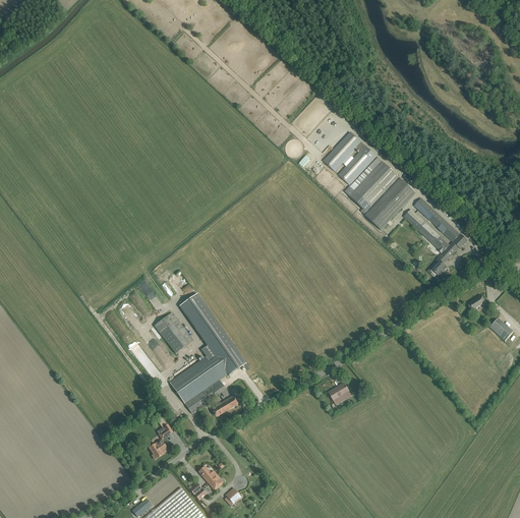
[(334,169),(342,161),(345,164),(338,172),(349,183),(372,158),(376,154),(349,129),(323,159),(334,169)]
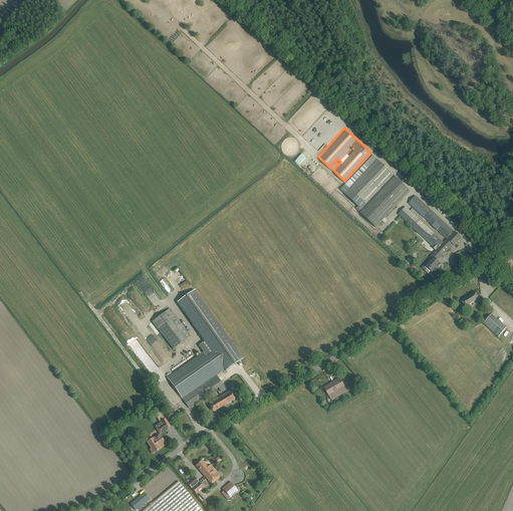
[(304,161),(305,163),(311,156),(305,151),(296,162),(300,166),(304,161)]
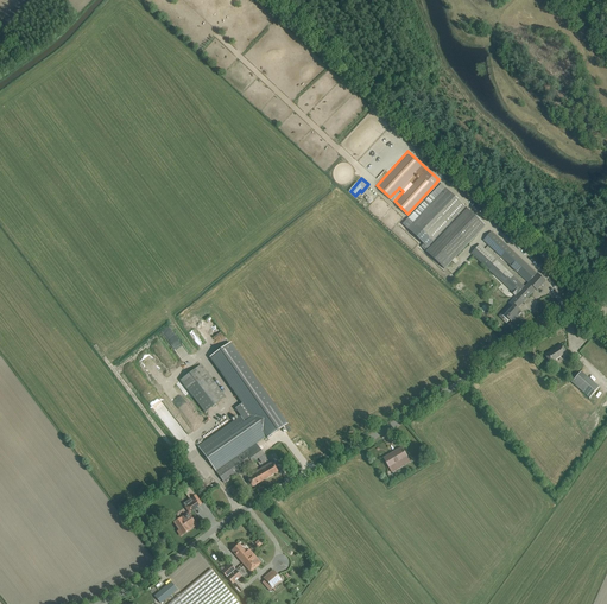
[(484,222),(440,180),(402,222),(428,246),(425,248),(443,266),(484,222)]
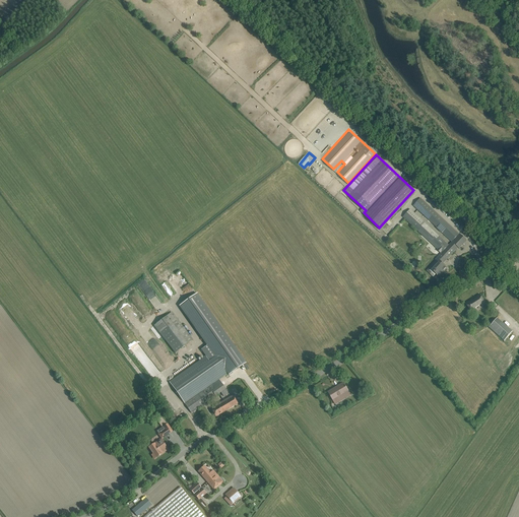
[(415,199),(412,203),(449,238),(451,239),(458,232),(419,195),(415,199)]
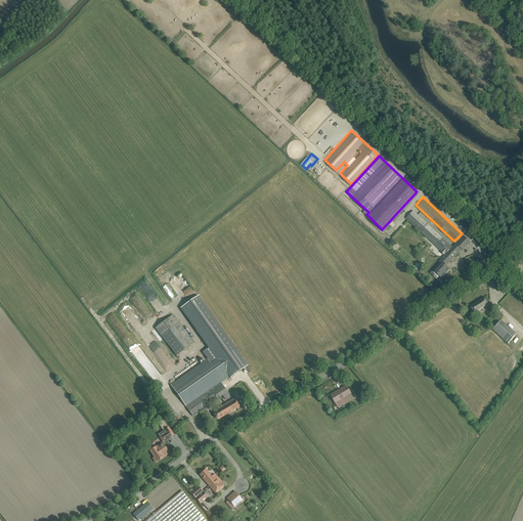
[(411,208),(405,215),(420,228),(435,243),(439,247),(440,248),(444,252),(451,245),(447,241),(426,222),(411,208)]
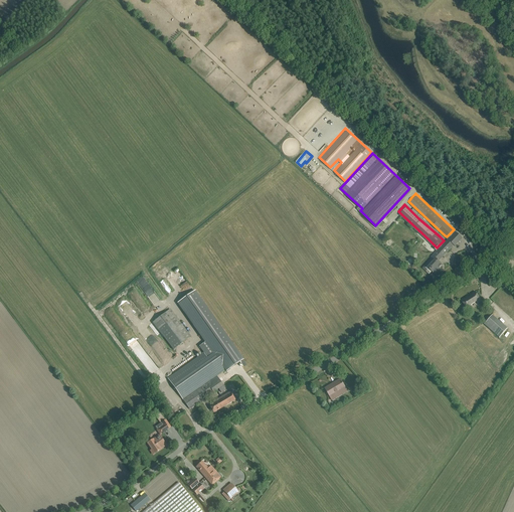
[(434,257),(426,265),(427,266),(431,269),(434,271),(442,263),(437,258),(439,257),(453,242),(454,243),(461,235),(454,229),(447,236),(444,240),(437,247),(432,253),(434,257)]
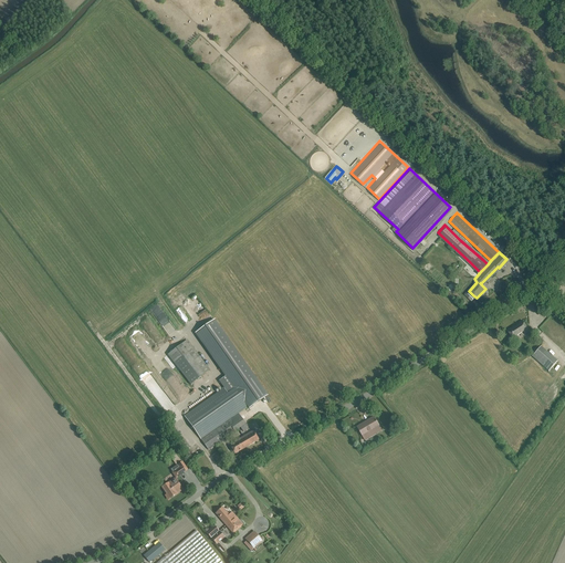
[(222,386),(223,385),(239,408),(246,404),(247,406),(265,393),(212,318),(194,330),(223,373),(217,378),(222,386)]
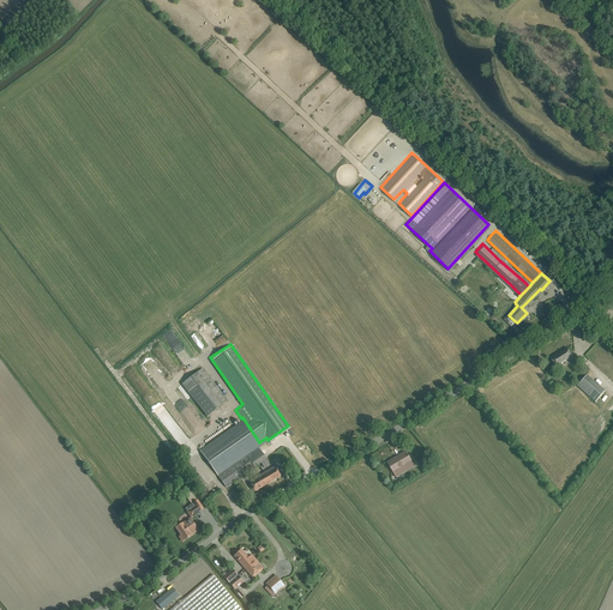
[(558,350),(550,355),(556,364),(568,356),(569,358),(574,356),(565,344),(562,346),(563,349),(559,351),(558,350)]
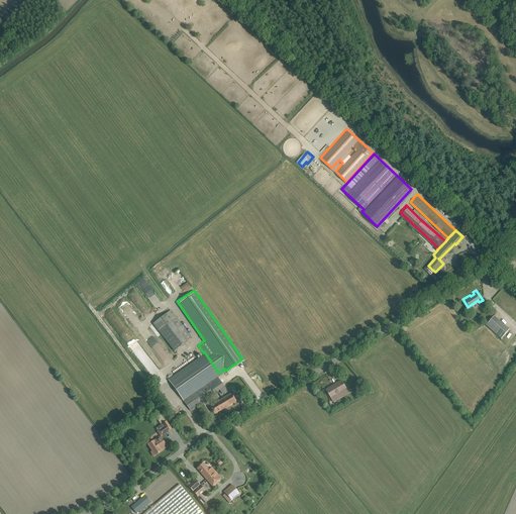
[(173,348),(190,334),(170,308),(151,321),(173,348)]
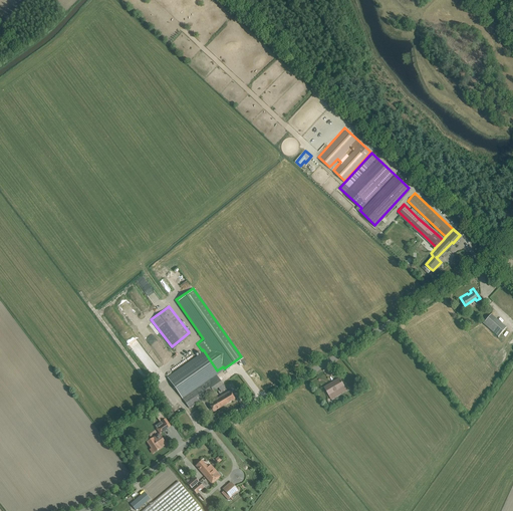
[(482,321),(497,334),(505,325),(490,311),(482,321)]
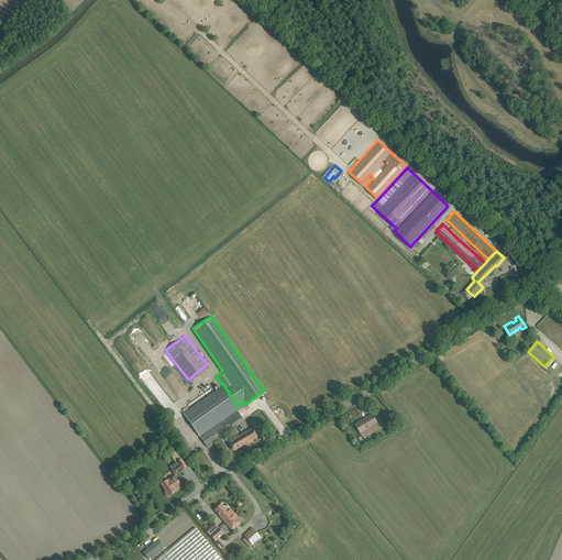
[(221,384),(182,412),(198,434),(238,406),(222,383),(221,384)]
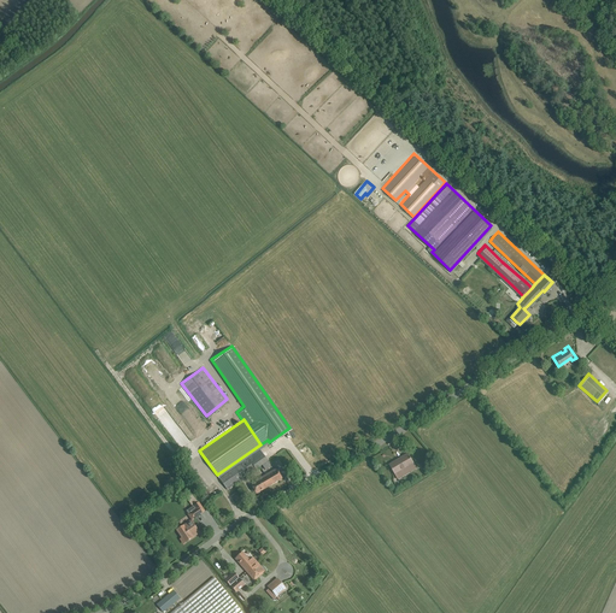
[(226,487),(260,463),(264,467),(269,464),(265,459),(267,458),(258,447),(218,476),(226,487)]
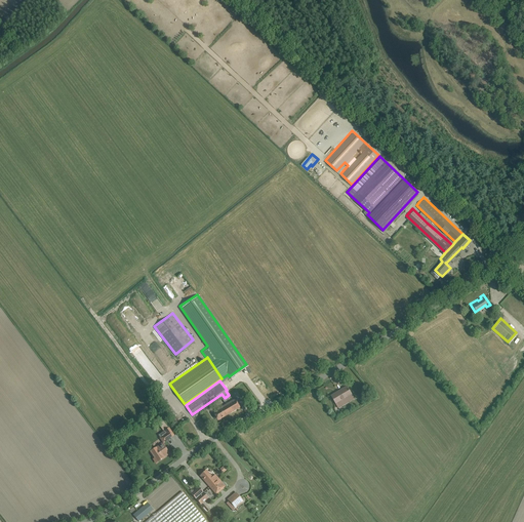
[(345,397),(352,393),(346,384),(330,393),(332,397),(332,398),(333,398),(337,405),(347,400),(345,397)]
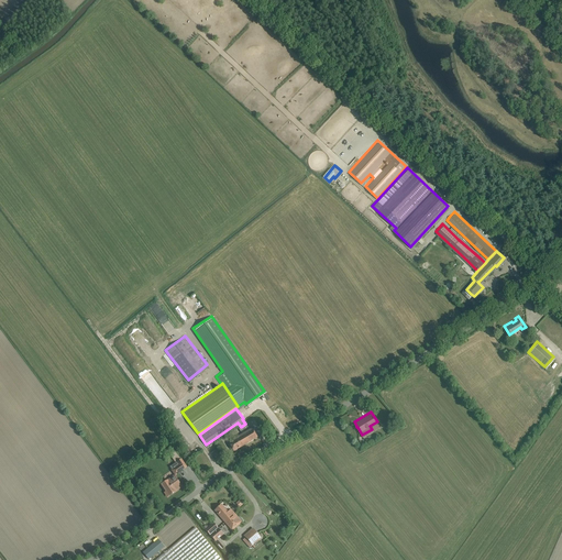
[(173,425),(168,428),(183,445),(187,441),(173,425)]
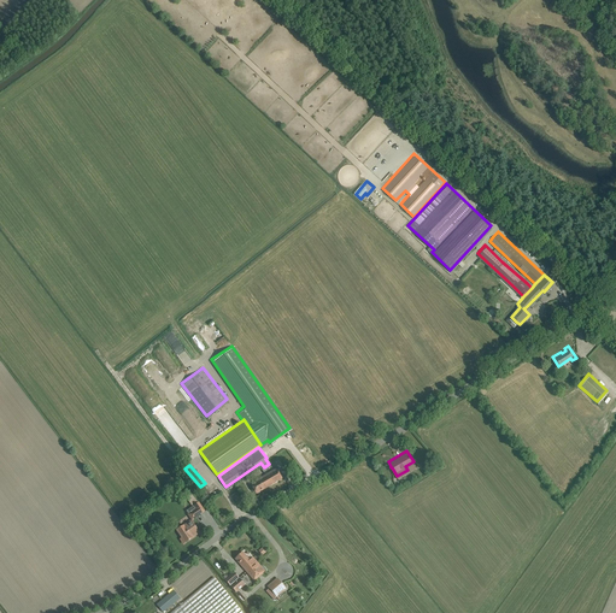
[(270,482),(281,476),(275,466),(264,472),(270,482)]
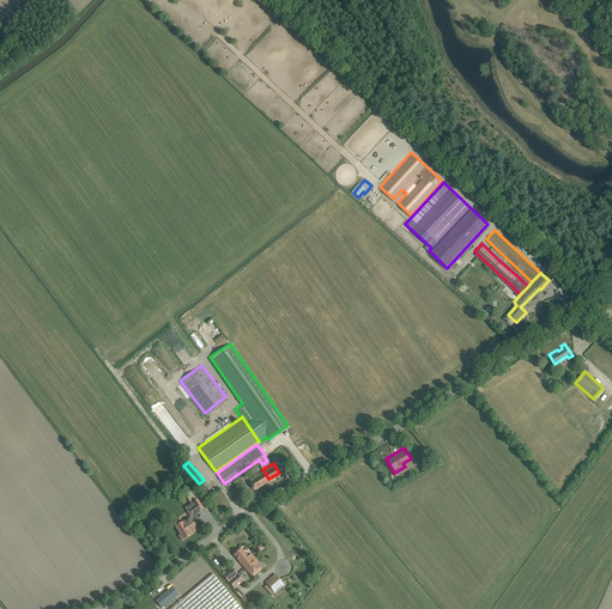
[(254,476),(248,480),(253,488),(268,479),(262,469),(253,474),(254,476)]
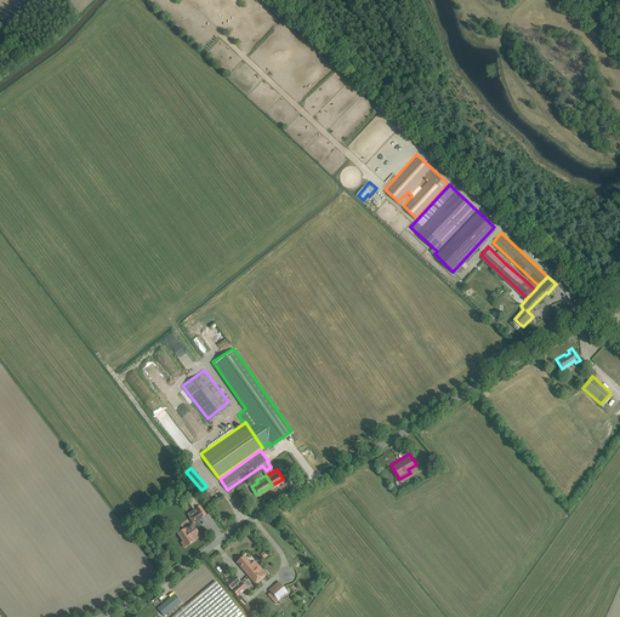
[(188,514),(192,520),(200,514),(204,510),(198,502),(186,510),(188,514)]
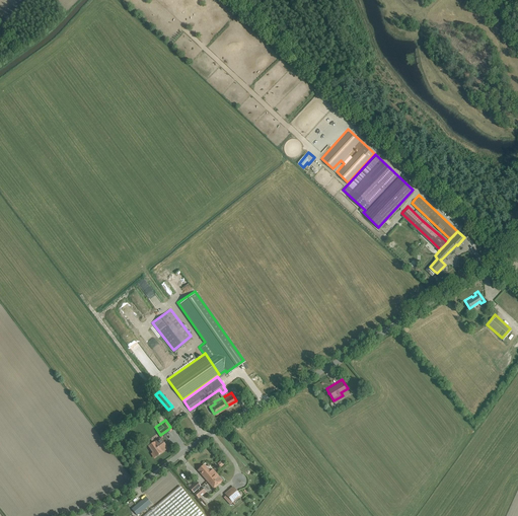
[(154,454),(166,446),(159,436),(147,443),(154,454)]
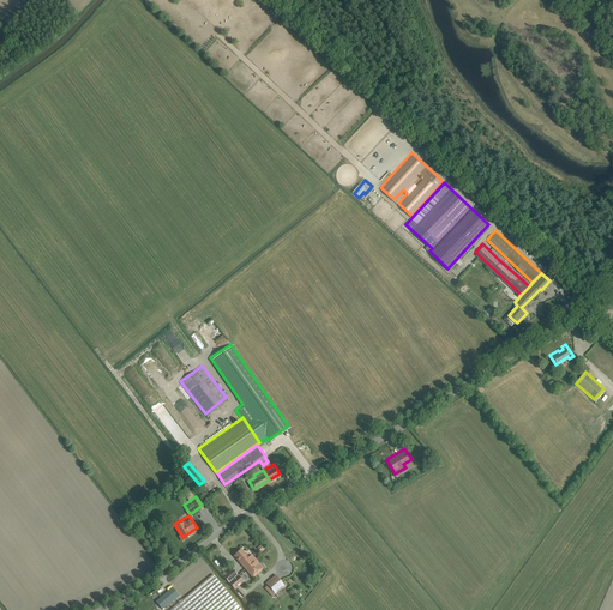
[(244,566),(254,556),(251,551),(247,555),(240,547),(233,553),(236,557),(244,566)]
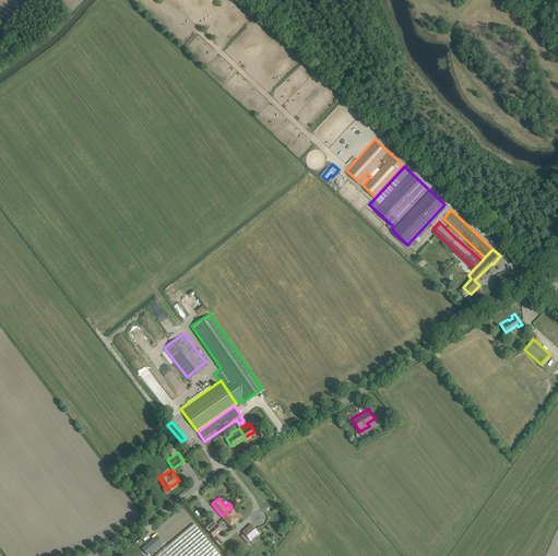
[(232,507),(222,516),(229,523),(239,516),(232,507)]
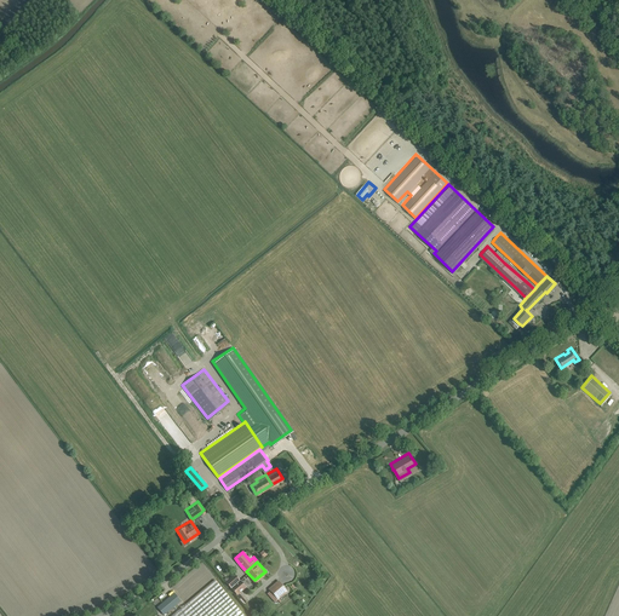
[(245,615),(213,576),(166,615),(245,615)]
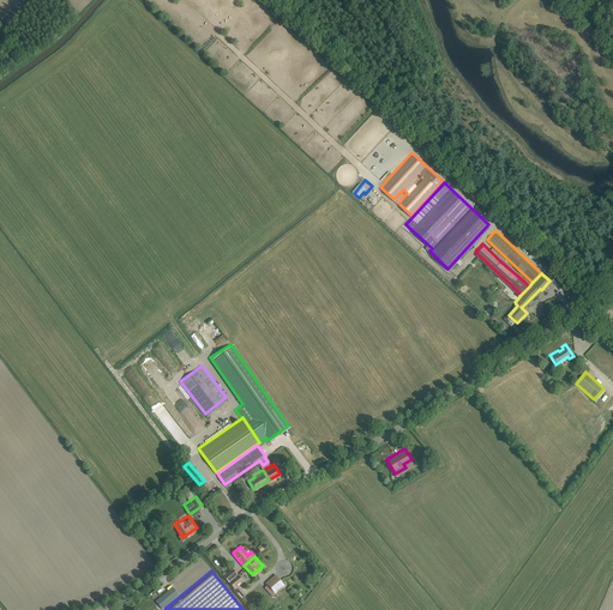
[(236,572),(232,577),(228,580),(234,586),(242,579),(236,572)]
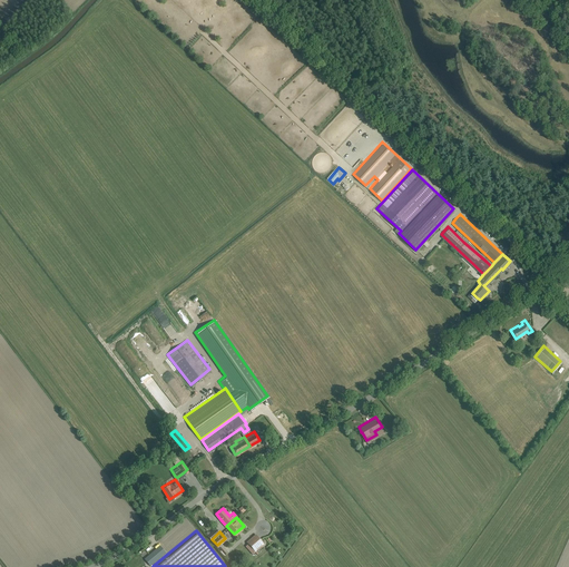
[(263,541),(254,531),(244,541),(245,544),(247,541),(254,549),(263,541)]
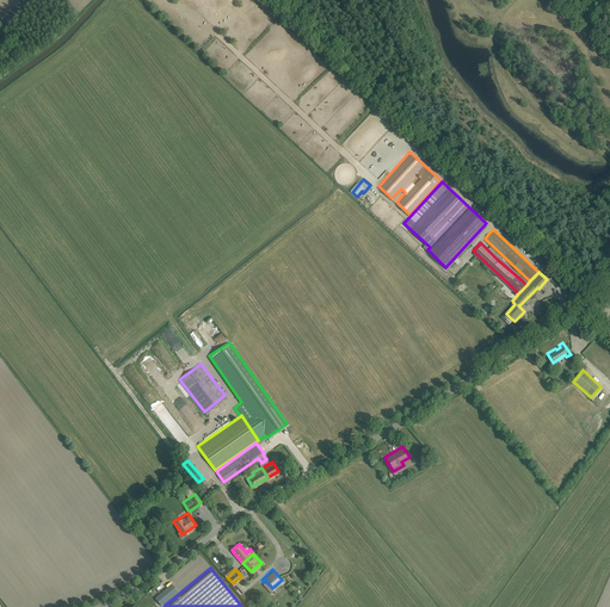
[(160,604),(177,589),(171,582),(154,595),(160,604)]
